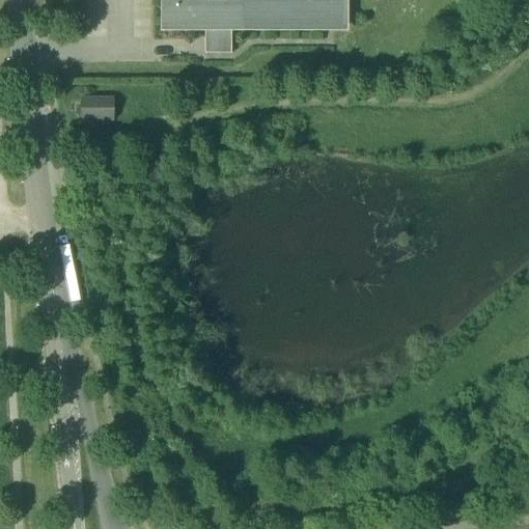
[(163,0),(164,29),(163,29),(162,31),(164,31),(164,30),(206,30),(233,30),(324,30),(325,31),(326,31),(326,29),(325,29),(324,0),(163,0)]
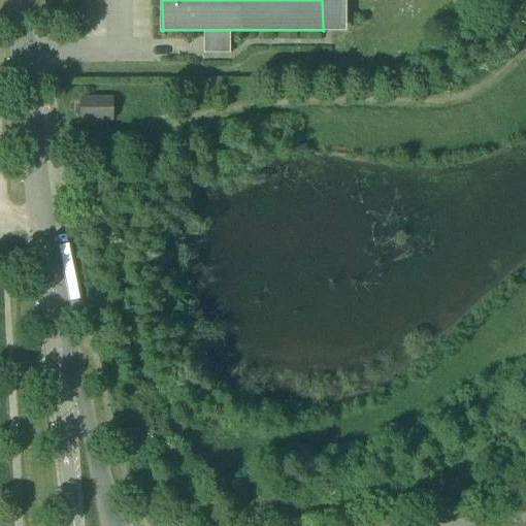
[(322,0),(323,29),(324,29),(324,31),(348,31),(347,0),(322,0)]
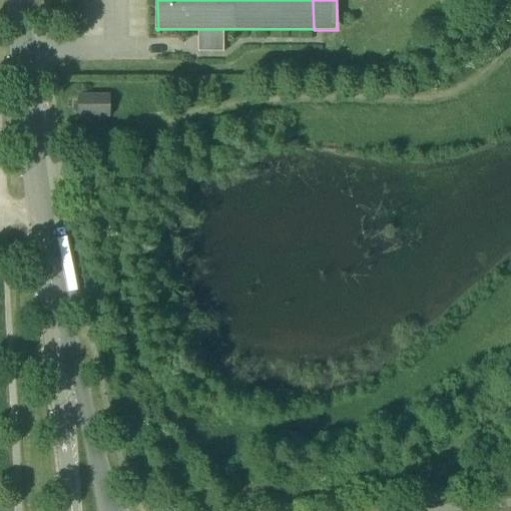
[(225,29),(199,29),(199,51),(225,51),(225,29)]
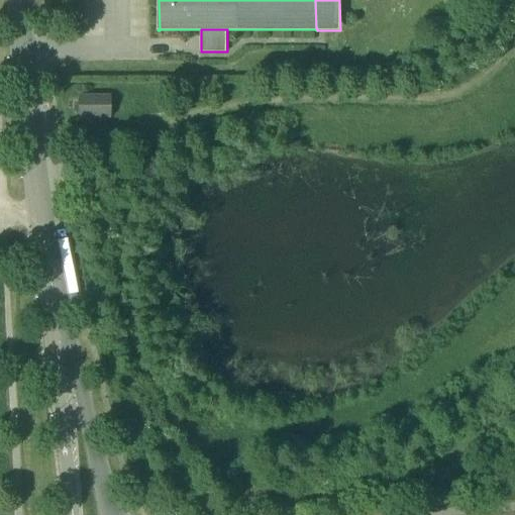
[(110,100),(80,100),(80,105),(80,118),(80,122),(110,122),(110,100)]
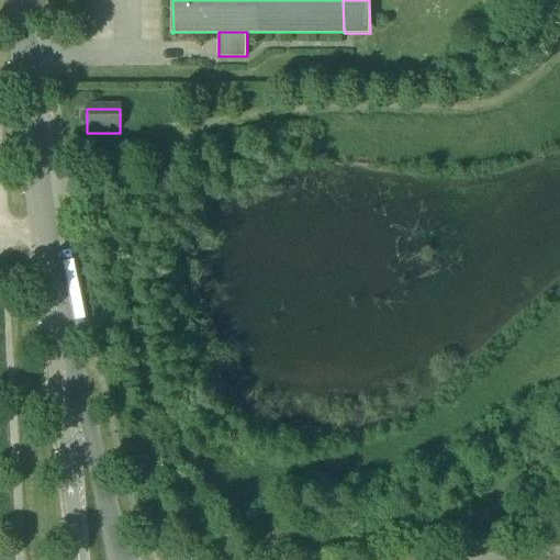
[(87,129),(87,114),(74,114),(74,123),(79,123),(79,129),(87,129)]
